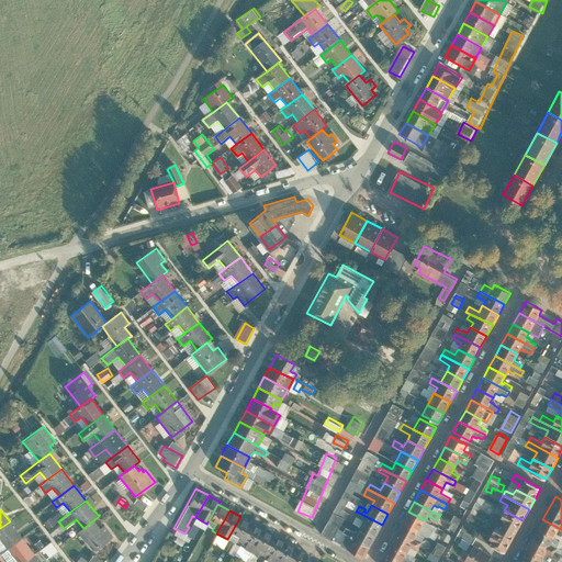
[(517,530),(523,520),(504,510),(502,515),(494,510),(491,516),(517,530)]
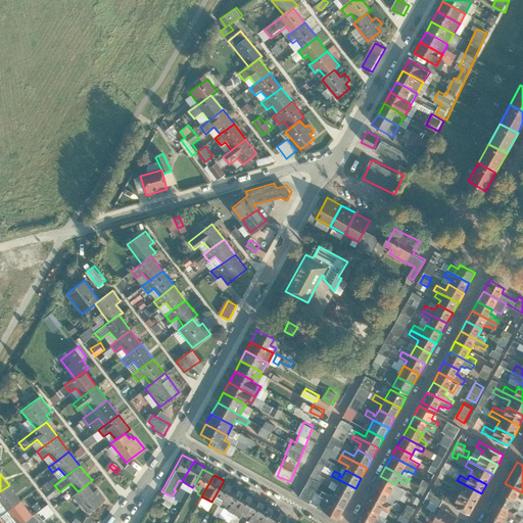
[(349,498),(355,488),(332,476),(331,479),(338,484),(334,490),(349,498)]
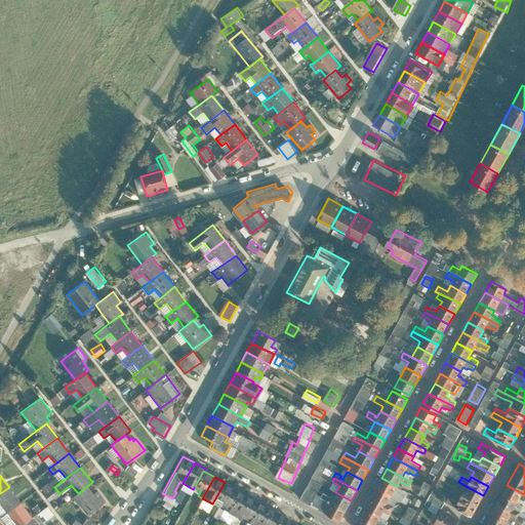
[(375,489),(391,496),(401,502),(404,494),(401,493),(403,489),(397,486),(381,478),(375,489)]
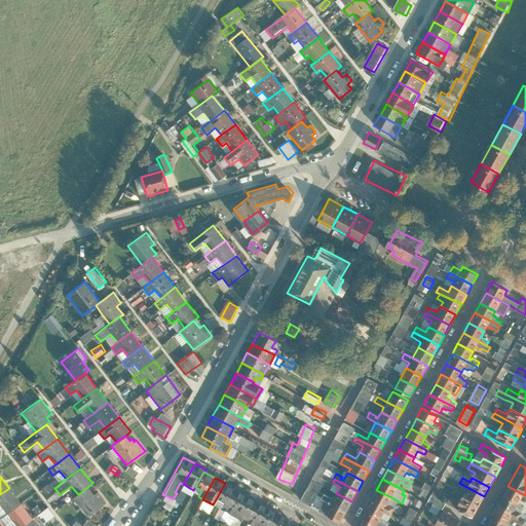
[(50,483),(42,487),(49,500),(58,497),(50,483)]
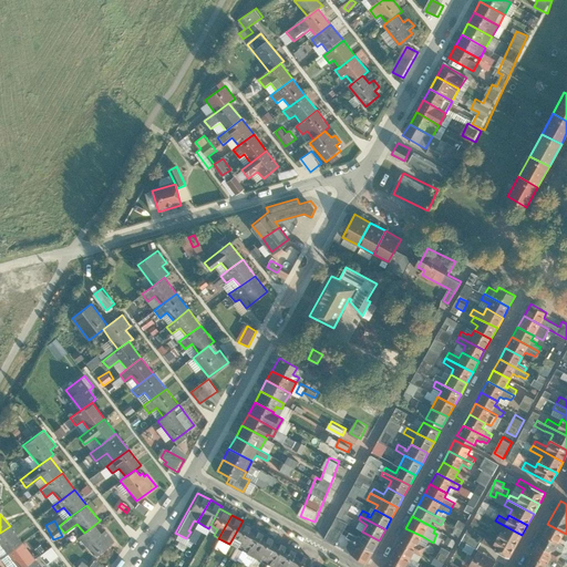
[(255,527),(243,521),(233,538),(239,542),(236,548),(241,550),(255,527)]
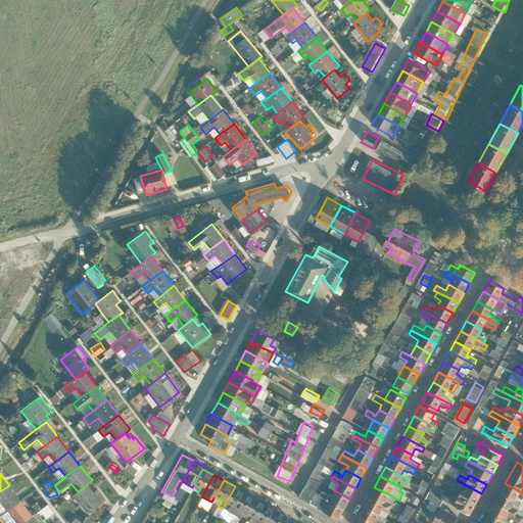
[(424,480),(418,491),(424,494),(430,482),(424,480)]
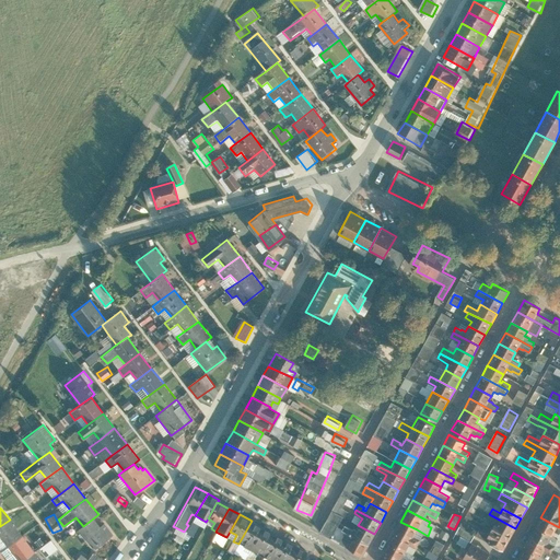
[(493,524),(490,531),(509,540),(515,528),(489,514),(486,520),(493,524)]
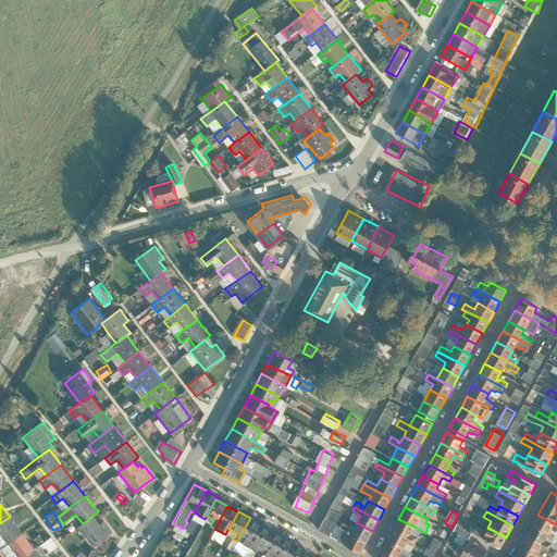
[(556,524),(537,515),(533,524),(549,533),(552,528),(556,530),(556,524)]
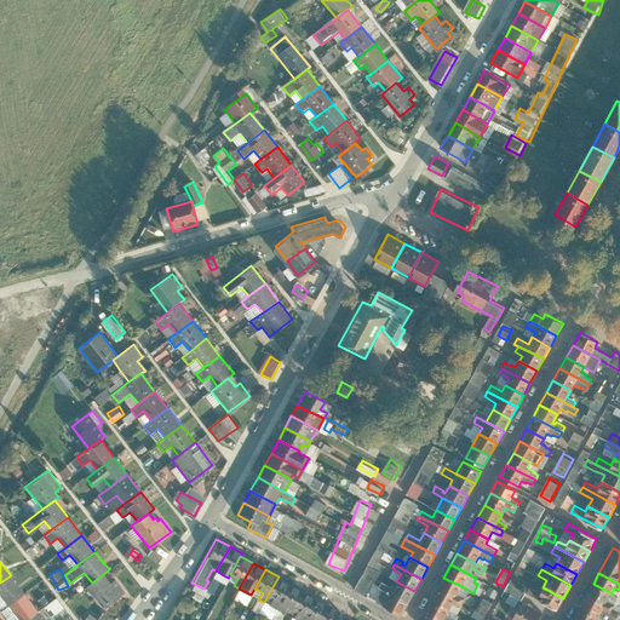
[(110,583),(103,574),(92,583),(86,586),(103,609),(125,592),(115,579),(110,583)]
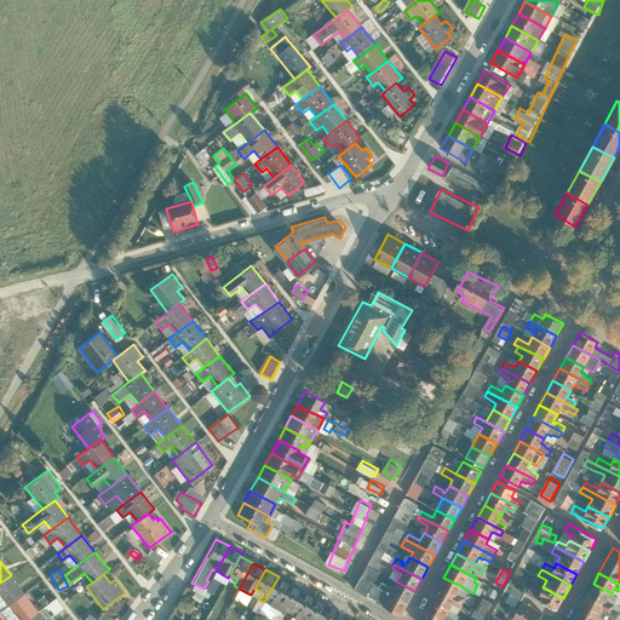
[(24,593),(11,575),(0,583),(0,595),(7,606),(24,593)]
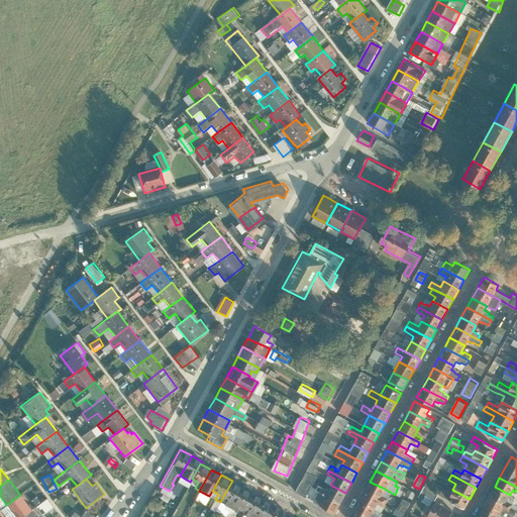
[(220,502),(229,508),(242,487),(232,481),(220,502)]
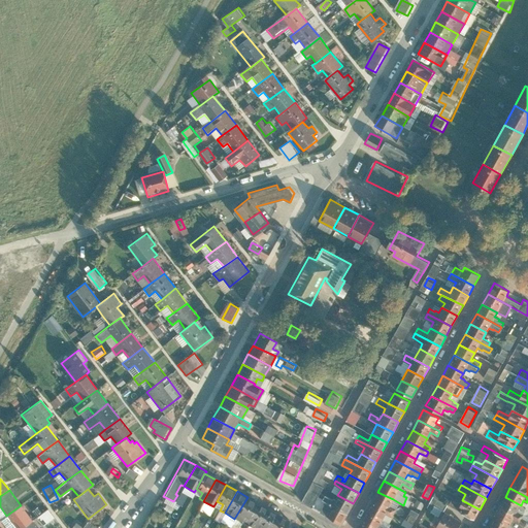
[(393,499),(377,492),(372,501),(394,513),(397,508),(390,505),(393,499)]
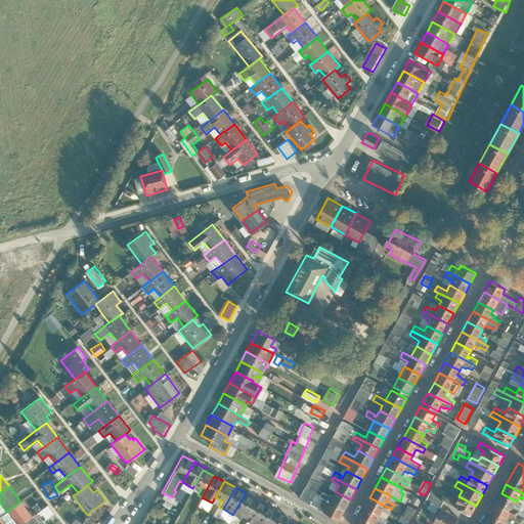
[(350,499),(335,491),(333,496),(330,495),(321,491),(318,495),(322,498),(345,510),(350,499)]
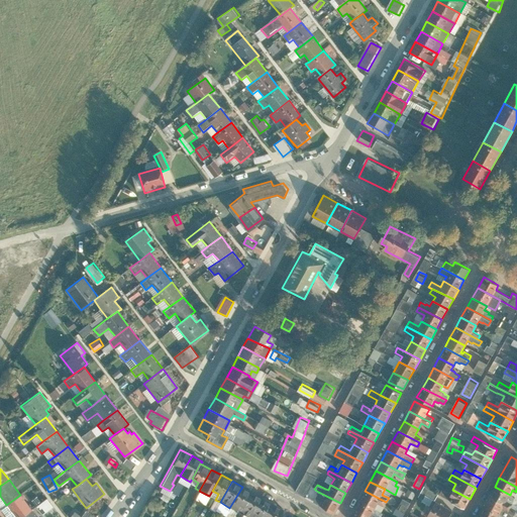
[(433,504),(439,492),(425,485),(420,497),(433,504)]
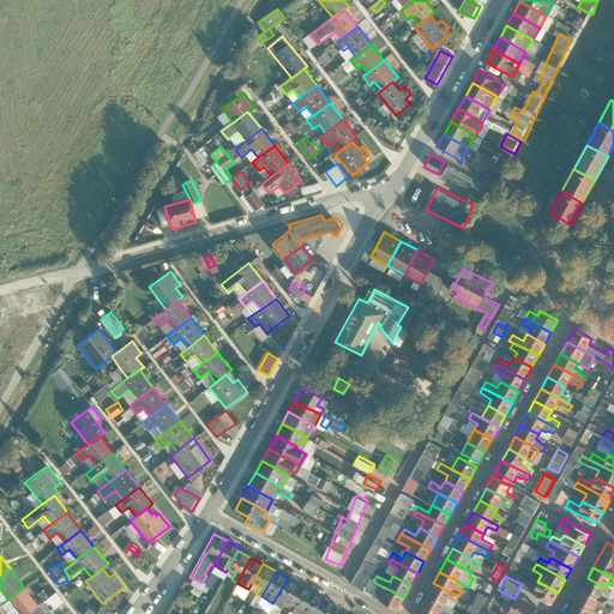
[(300,584),(288,578),(272,603),(286,609),(300,584)]
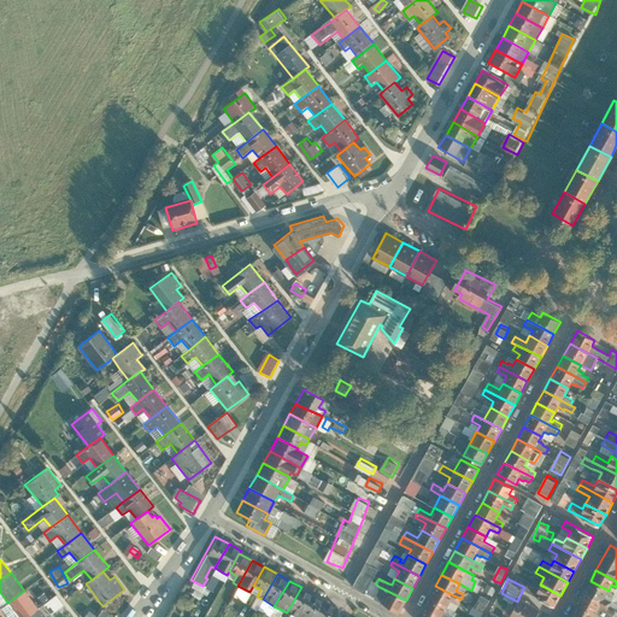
[(609,591),(591,581),(583,592),(609,606),(612,601),(604,597),(609,591)]
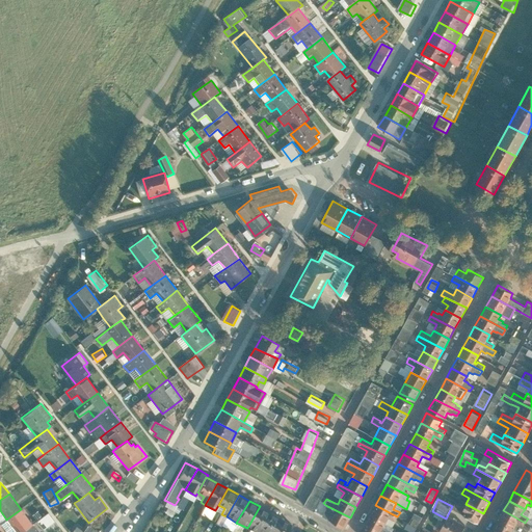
[(477,523),(483,513),(466,504),(463,508),(459,505),(459,506),(454,504),(451,508),(477,523)]
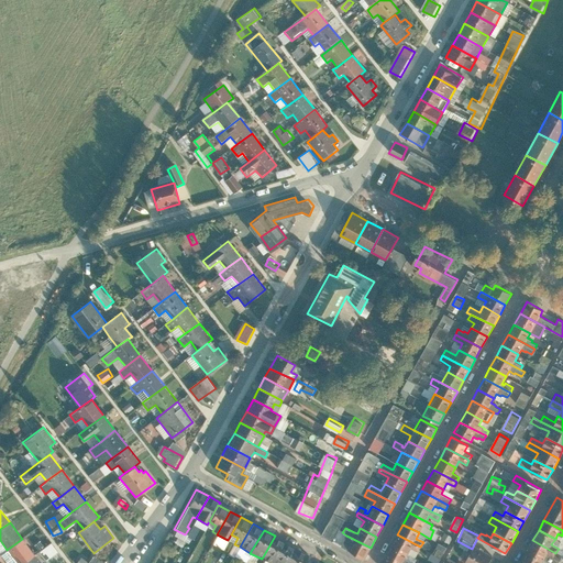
[(392,545),(407,554),(410,548),(418,551),(420,547),(397,534),(392,545)]
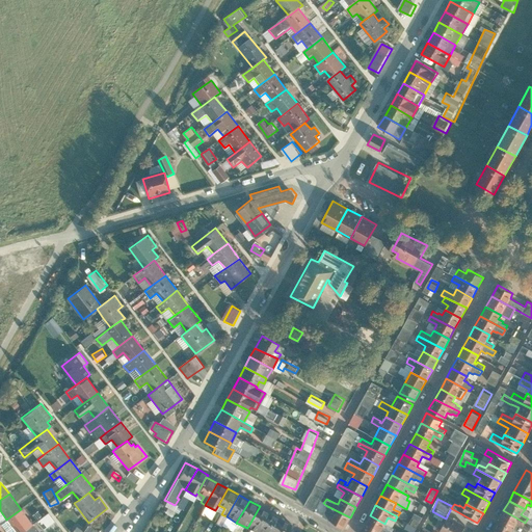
[(247,528),(254,531),(258,531),(270,512),(260,506),(247,528)]
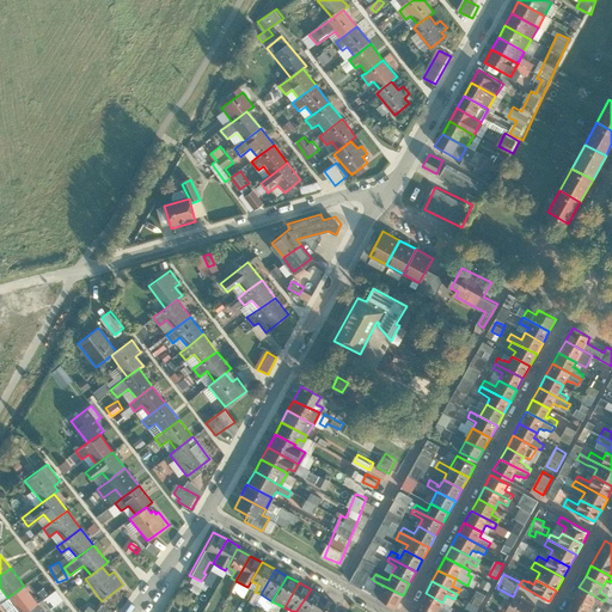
[(396,606),(403,595),(377,582),(371,593),(396,606)]
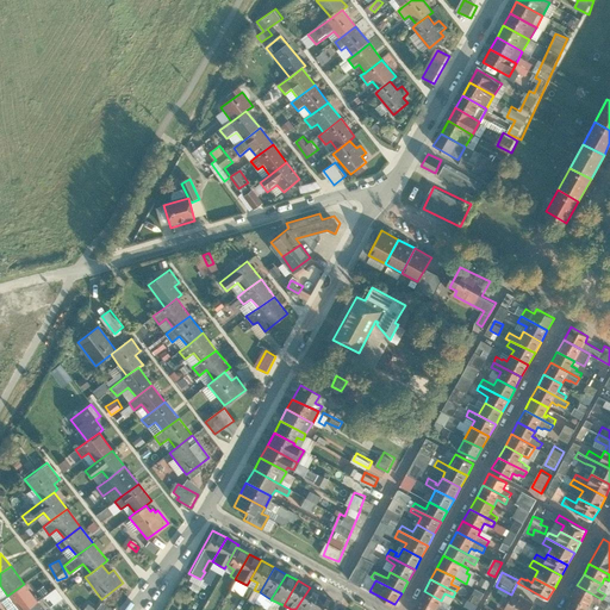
[(25,609),(37,601),(24,584),(7,596),(18,609),(25,609)]
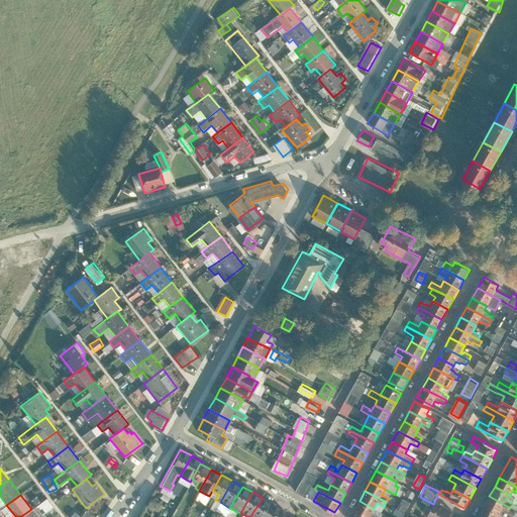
[(510,508),(489,496),(484,507),(499,514),(503,516),(512,516),(516,511),(510,508)]
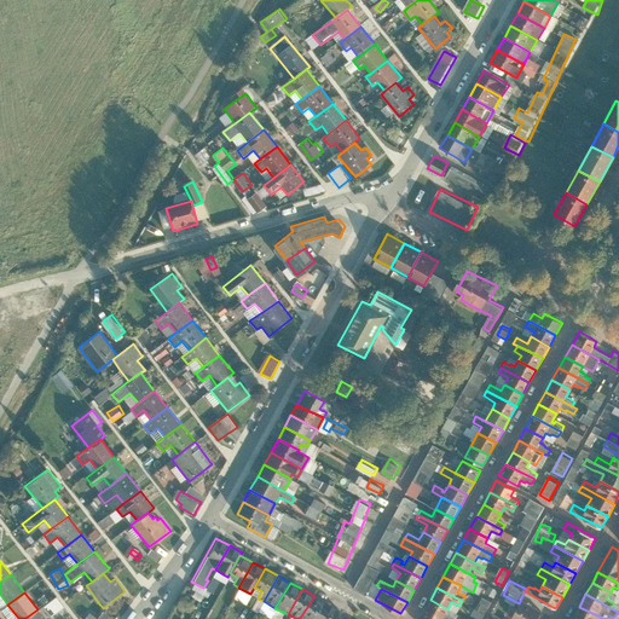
[(474,614),(485,618),(493,600),(482,595),(474,614)]
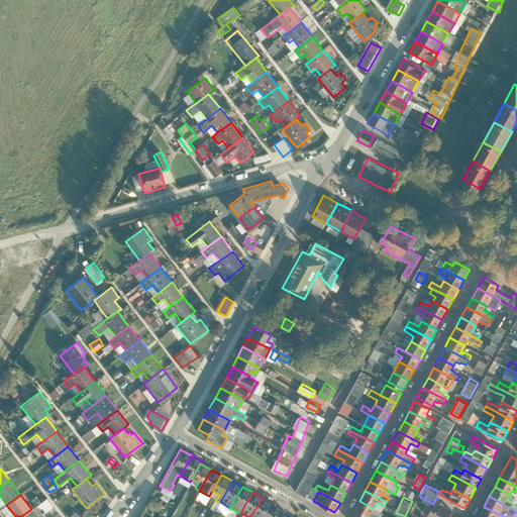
[(265,516),(273,504),(263,498),(250,516),(265,516)]
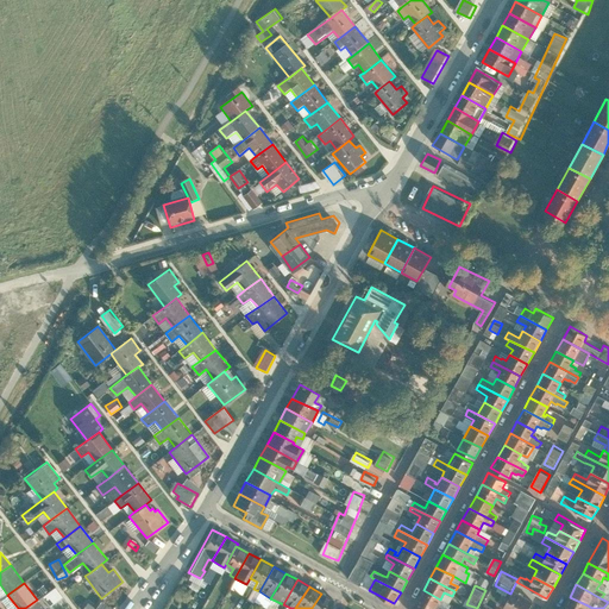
[(446,608),(438,604),(440,600),(424,590),(416,603),(428,608),(446,608)]
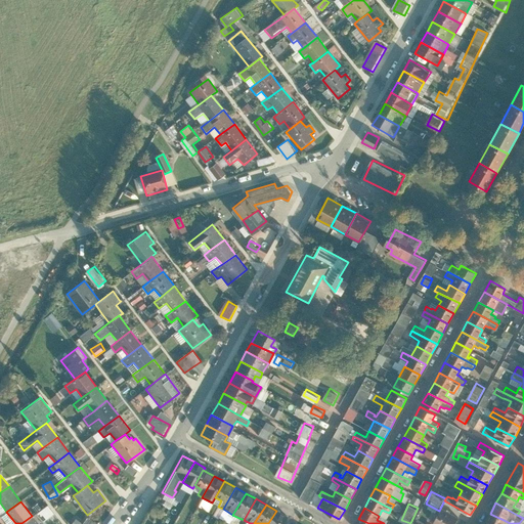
[(441,509),(433,523),(454,523),(457,518),(441,509)]
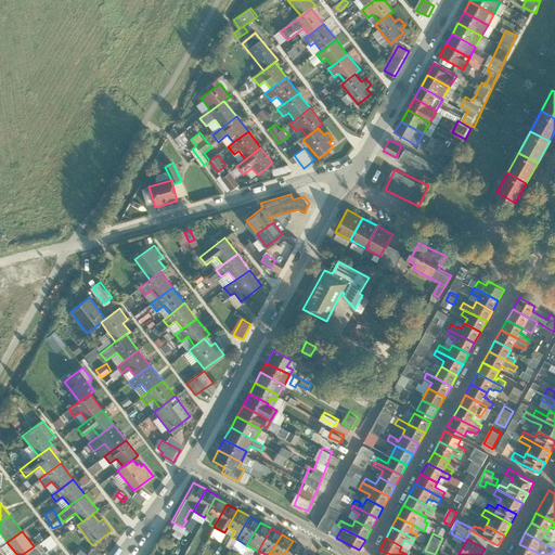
[(299,554),(304,546),(293,541),(284,554),(299,554)]
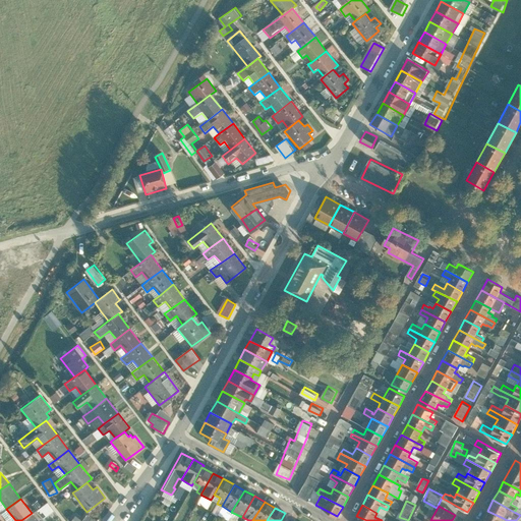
[(501,520),(503,518),(487,511),(481,520),(482,520),(501,520)]
